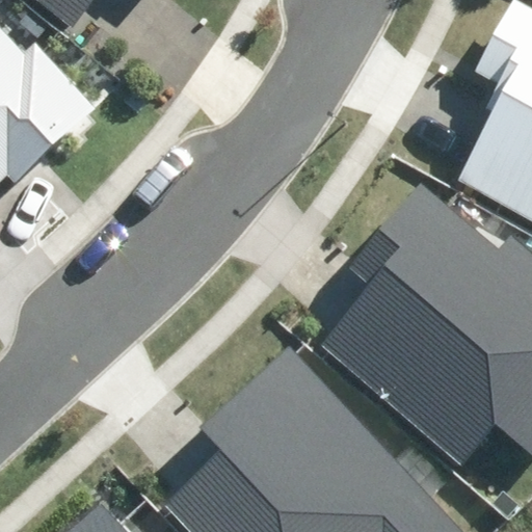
[(48,0),(72,18),(84,0),(48,0)]
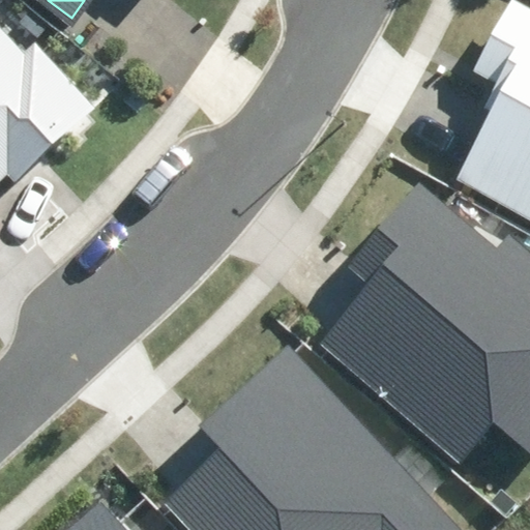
[(458,179),(529,217),(529,10),(510,0),(509,0),(470,72),(491,83),(480,102),(495,111),(458,179)]
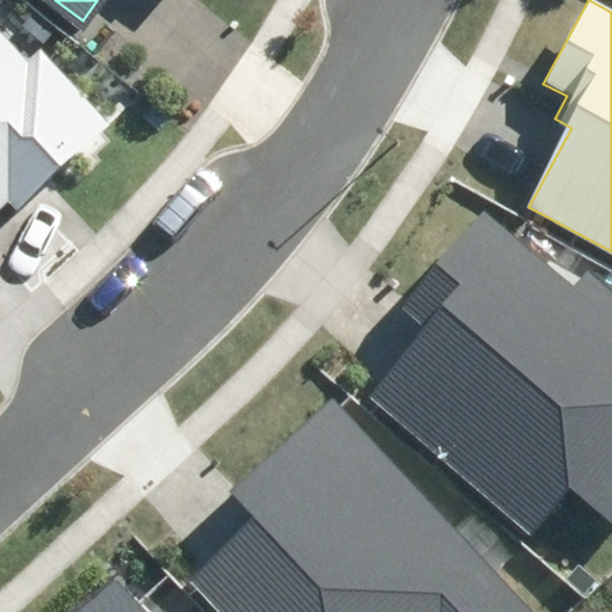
[(0,207),(6,201),(14,209),(109,121),(40,49),(26,61),(0,32),(0,207)]
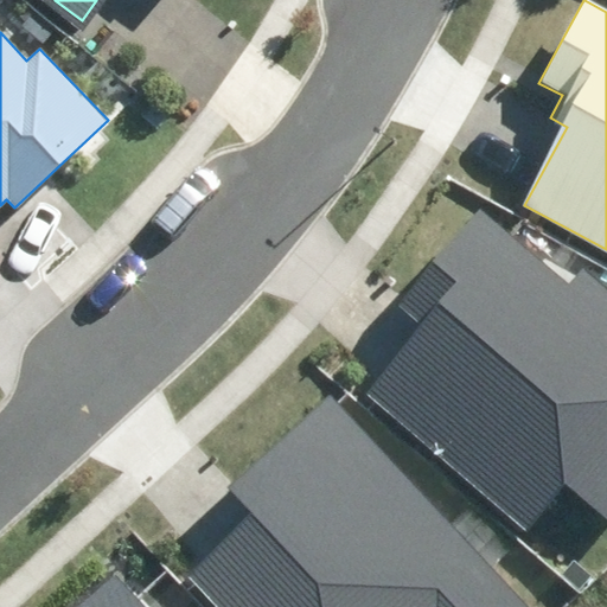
[(606,517),(606,291),(582,269),(569,283),(485,210),(400,307),(417,323),(359,388),(526,532),(569,485),(606,517)]
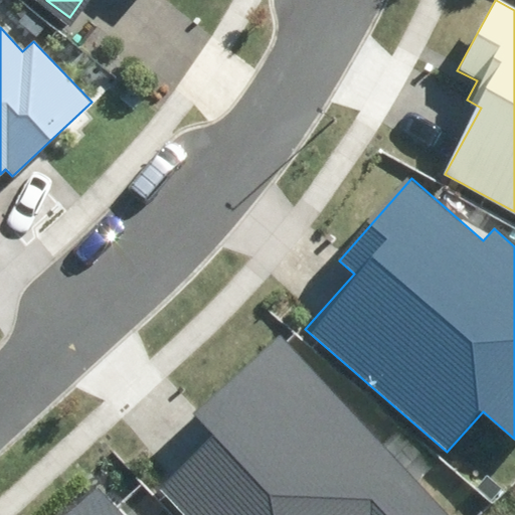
[(450,514),(451,514),(279,334),(152,454),(169,473),(156,485),(184,514),(450,514)]
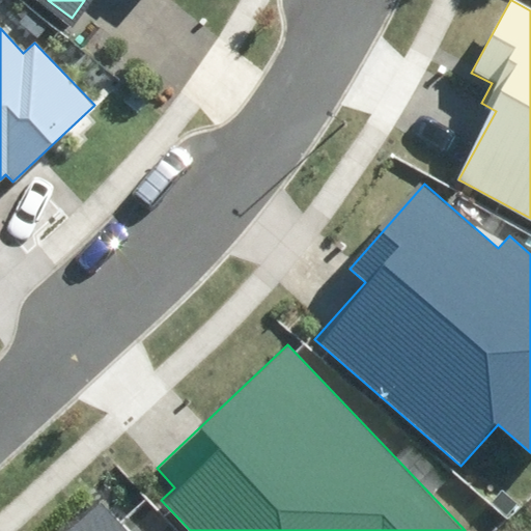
[(133,530),(103,498),(65,530),(133,530)]
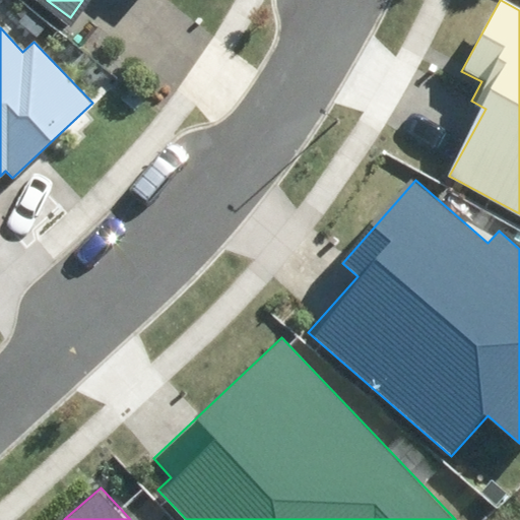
All buildings are outlined.
